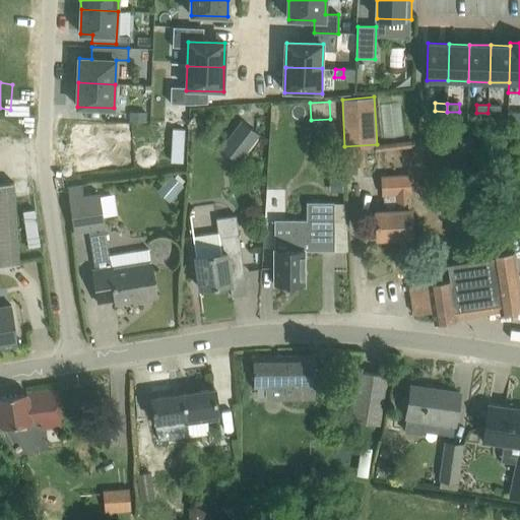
[(501,106),(489,105),(488,113),(500,114),(501,106)]
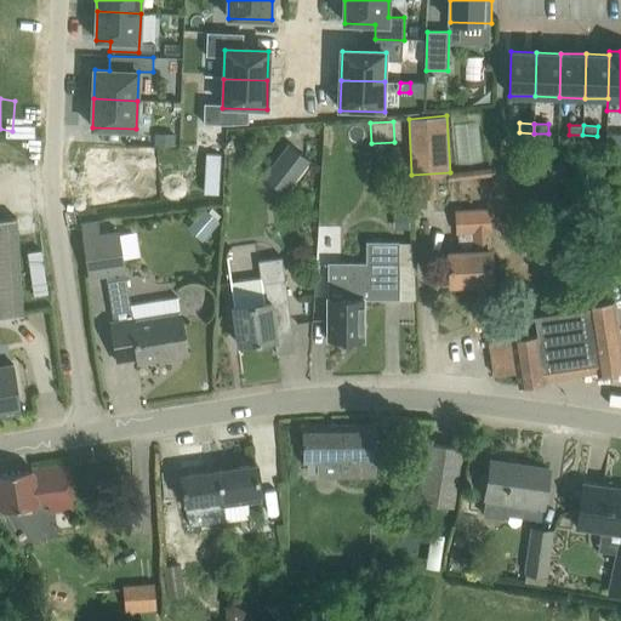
[(155,134),(154,146),(175,146),(175,135),(155,134)]
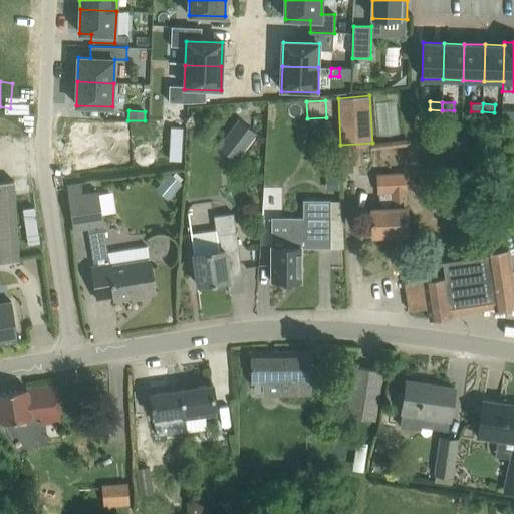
[(513,111),(502,111),(501,119),(513,119),(513,111)]
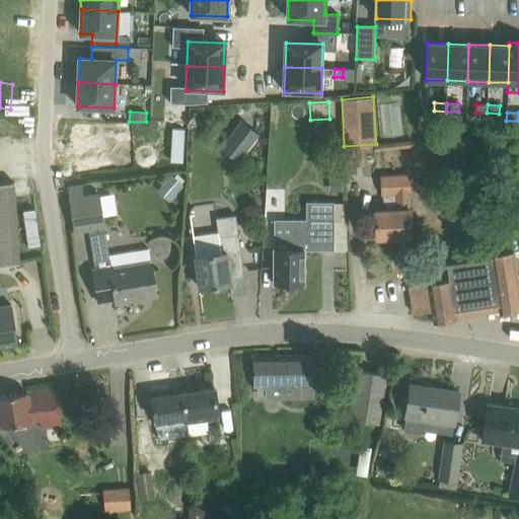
[(241,121),(219,149),(237,163),(260,135),(241,121)]
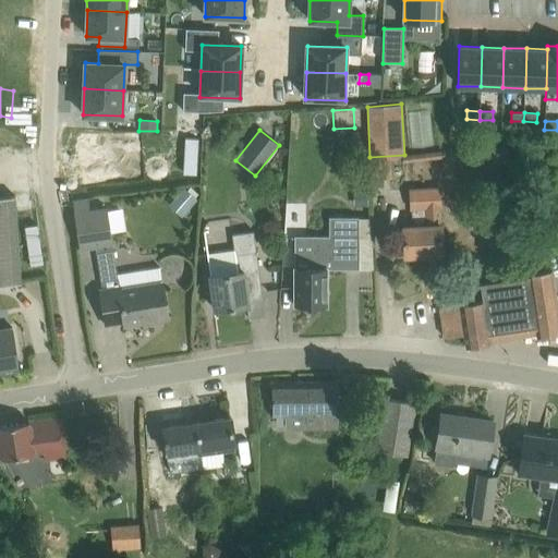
[(129,143),(80,143),(80,172),(130,171),(129,143)]
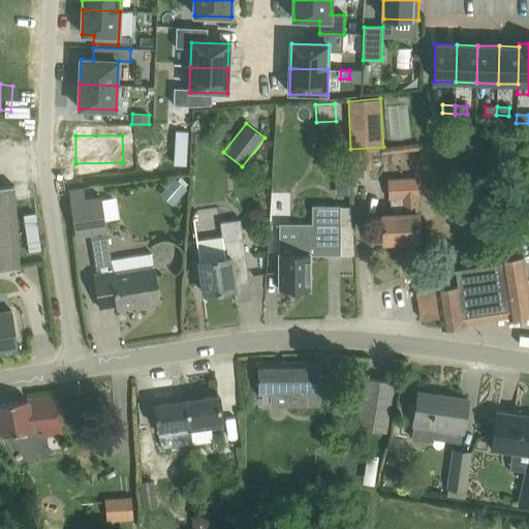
[(175,178),(159,194),(170,206),(186,189),(175,178)]
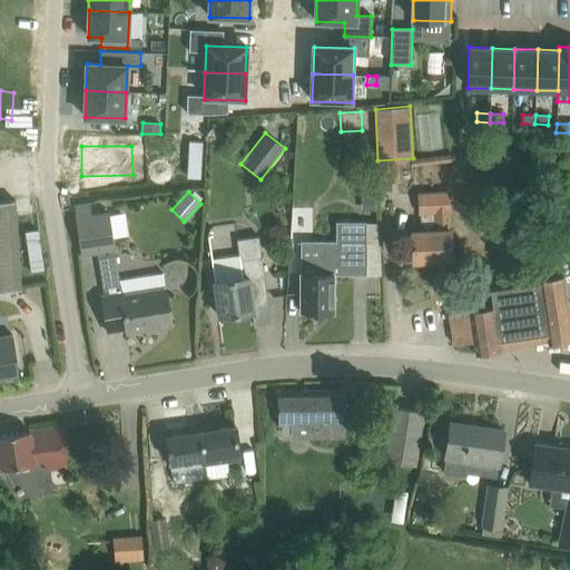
[(412,231),(414,262),(452,259),(449,192),(420,194),(421,231),(412,231)]
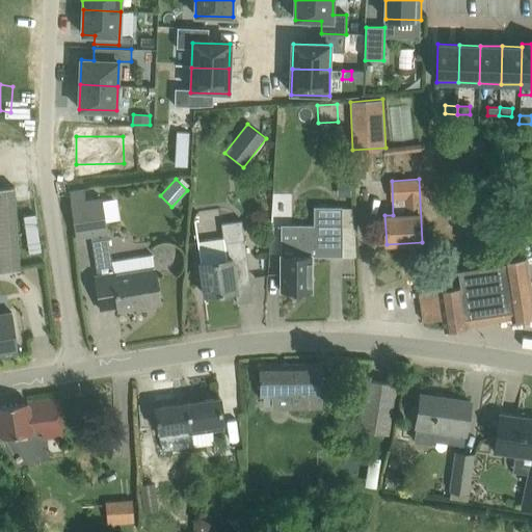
[(0,189),(0,272),(19,271),(14,189),(0,189)]
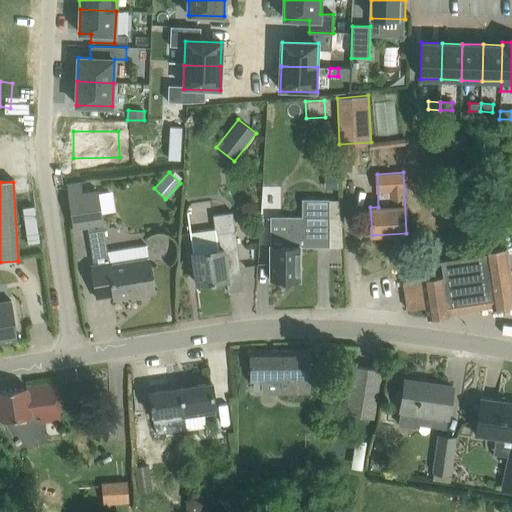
[(81,182),(66,184),(72,229),(87,226),(94,266),(92,266),(97,298),(114,295),(114,298),(154,291),(146,249),(108,255),(99,189),(82,192),(81,182)]
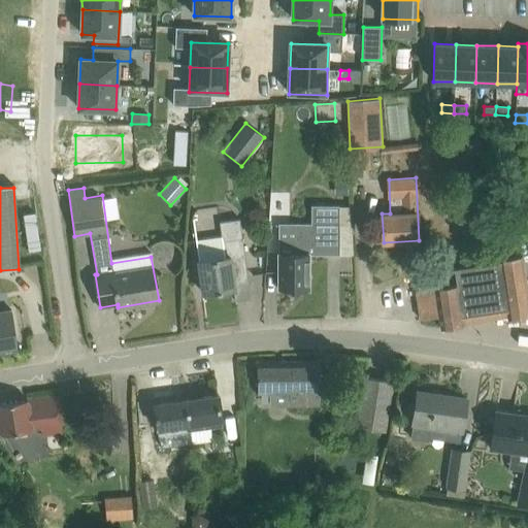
[(310,226),(296,225),(296,255),(278,255),(278,290),(309,290),(309,255),(339,255),(339,206),(310,206),(310,226)]
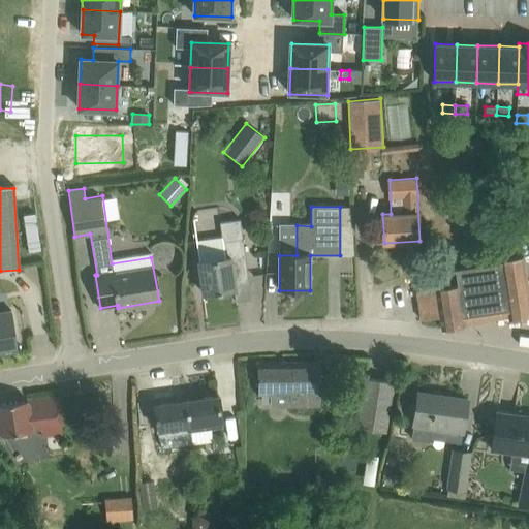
[(221,237),(196,241),(204,293),(236,289),(248,276),(240,219),(220,222),(221,237)]
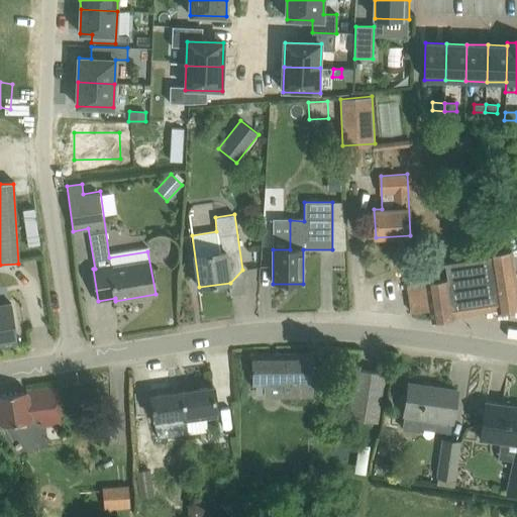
[(446,279),(408,285),(411,312),(430,310),(431,321),(454,318),(454,316),(496,309),(497,311),(516,308),(516,295),(510,248),(490,251),(490,255),(444,263),(446,279)]
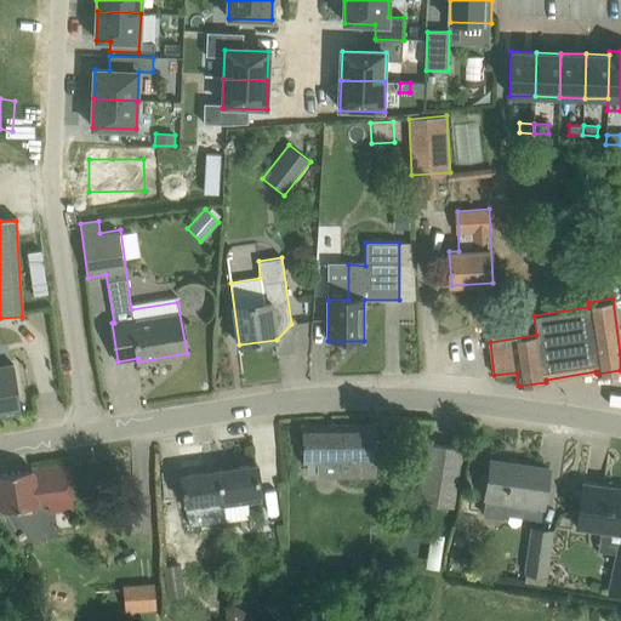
[(0,415),(21,412),(12,360),(0,362),(0,415)]
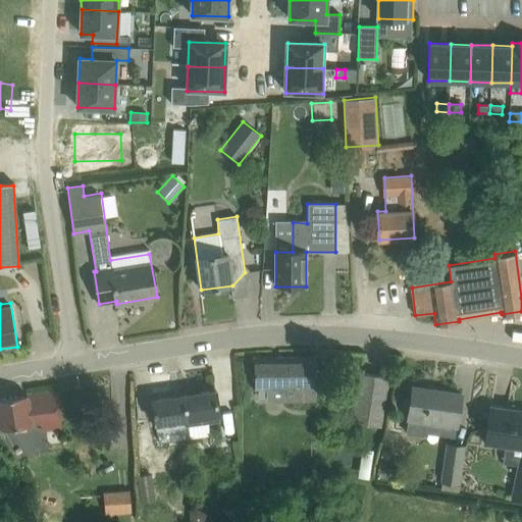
[(267,388),(267,402),(281,402),(317,401),(316,357),(254,358),(255,388),(267,388)]
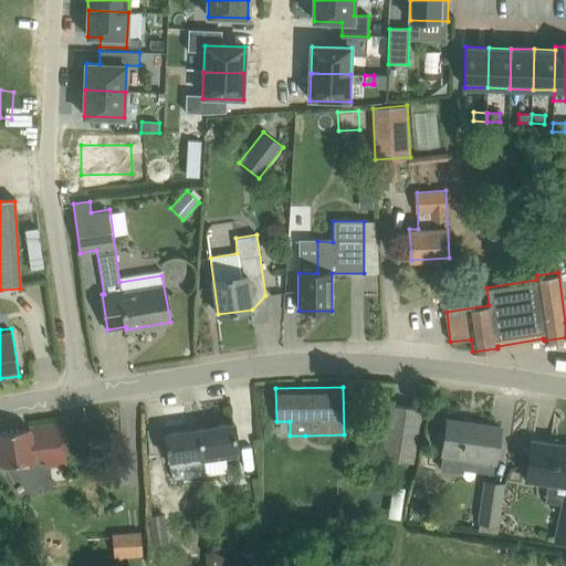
[(419,409),(391,405),(384,458),(411,462),(419,409)]
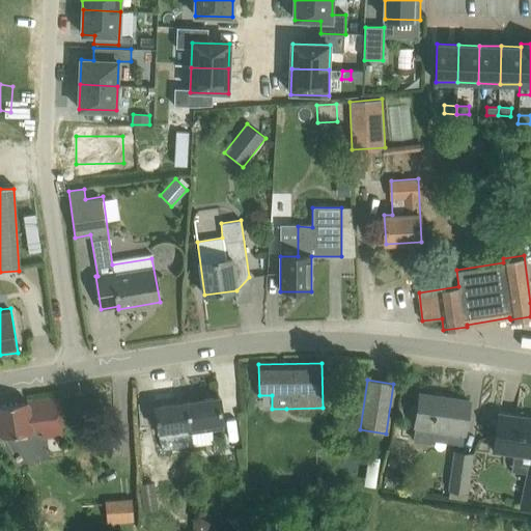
[(432,430),(465,435),(469,401),(420,394),(413,441),(430,443),(432,430)]
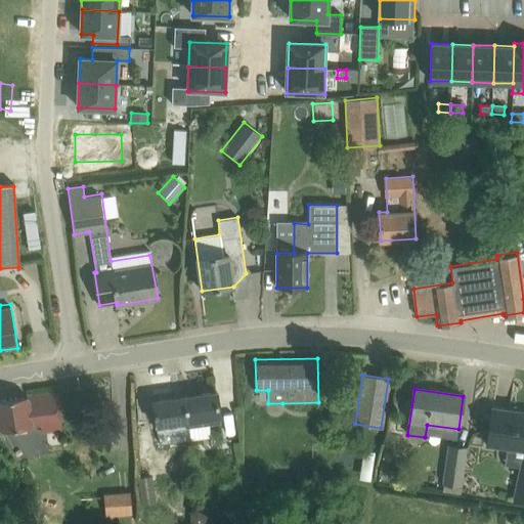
[(40,428),(41,434),(63,431),(58,392),(0,400),(0,432),(0,434),(40,428)]
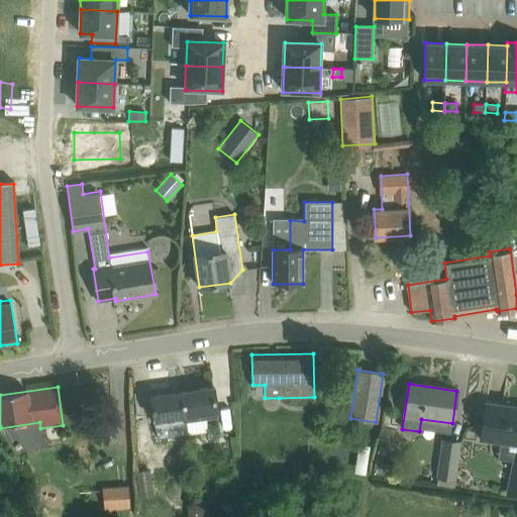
[(213,387),(182,391),(186,421),(217,416),(213,387)]
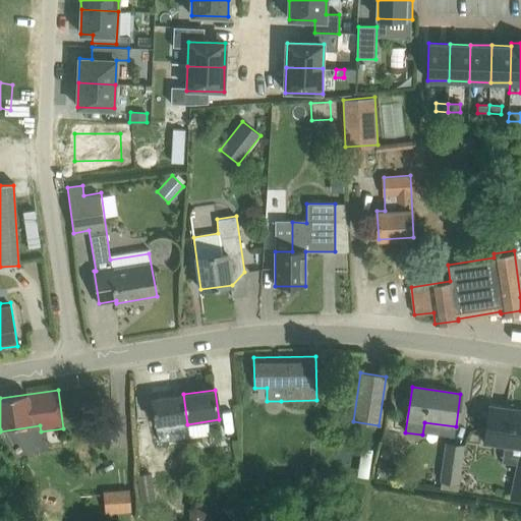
[(187,424),(183,394),(152,399),(156,423),(157,428),(187,424)]
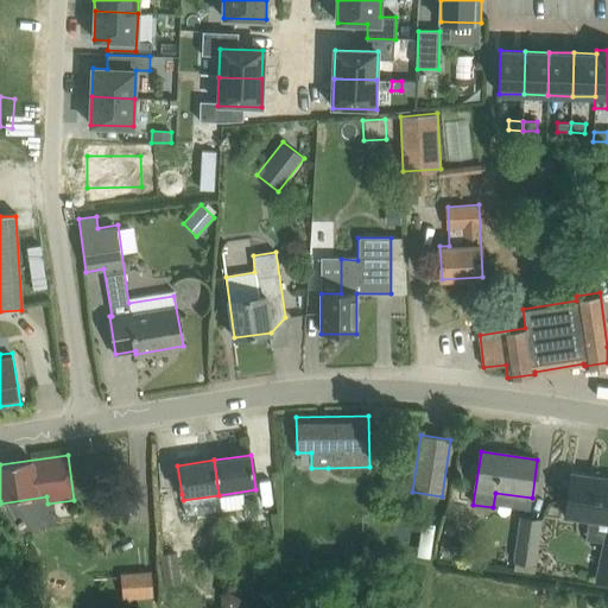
[(607,479),(570,474),(564,515),(590,519),(587,536),(603,539),(595,577),(607,580),(607,479)]
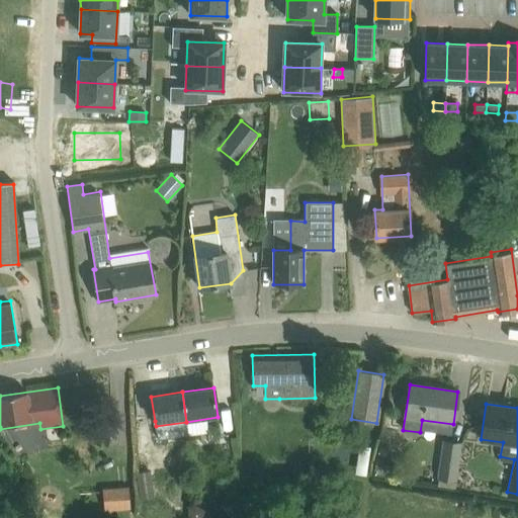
[(438,478),(456,480),(460,443),(442,441),(438,478)]
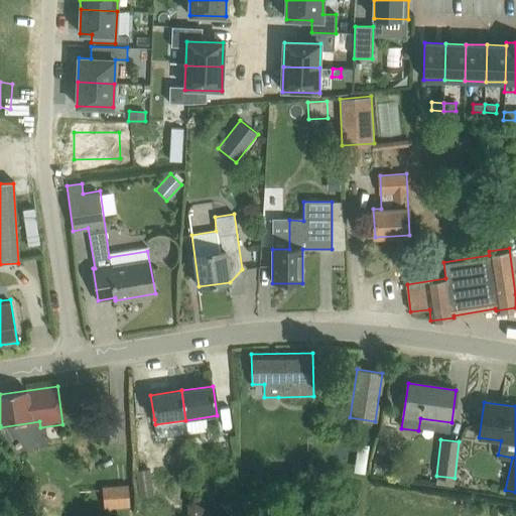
[(149,467),(135,469),(139,496),(153,494),(149,467)]
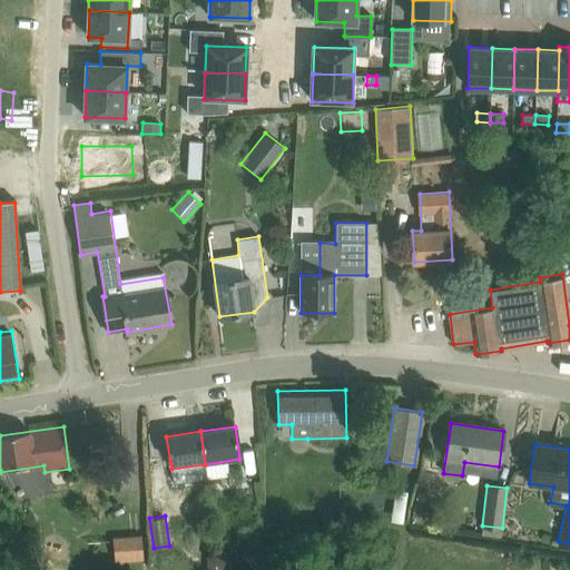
[(111,536),(112,561),(143,559),(140,533),(111,536)]
